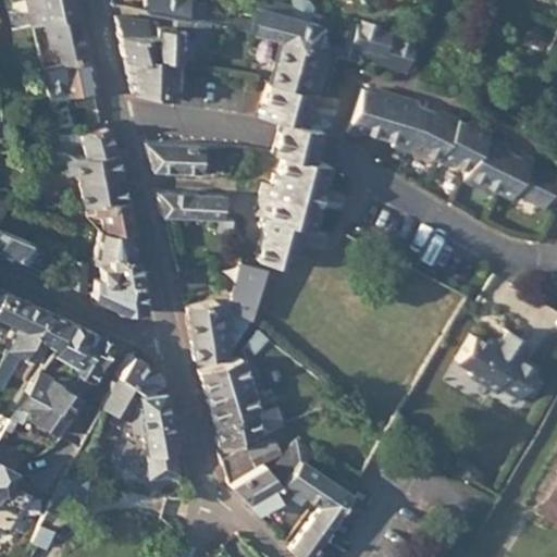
[(67,0),(23,0),(28,24),(34,23),(70,13),(67,0)]
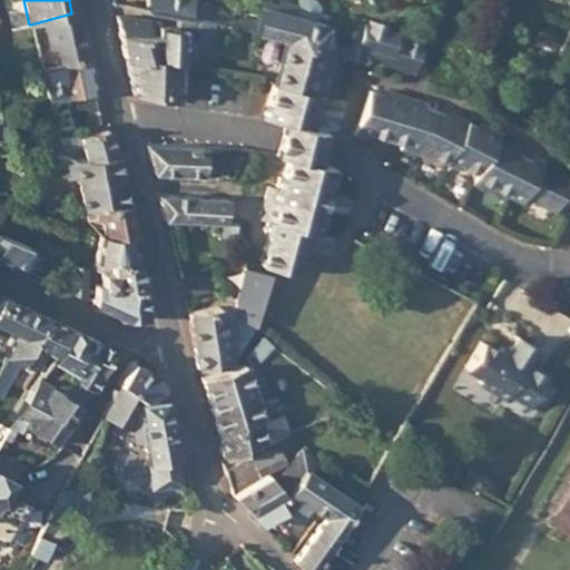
[(180,0),(146,0),(144,10),(204,23),(206,16),(207,9),(190,5),(192,2),(180,0)]
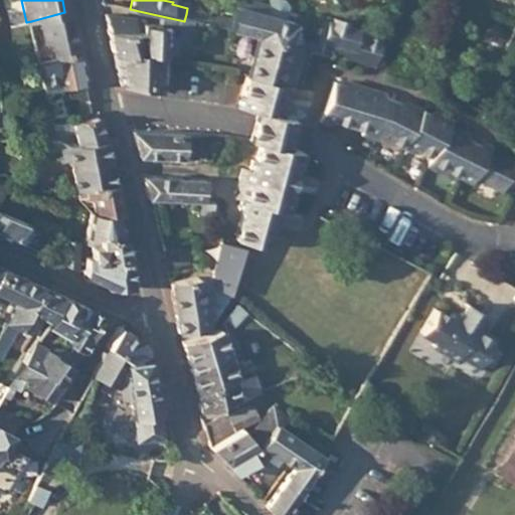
[(268,5),(266,15),(284,19),(287,6),(284,0),(270,0),(269,1),(268,5)]
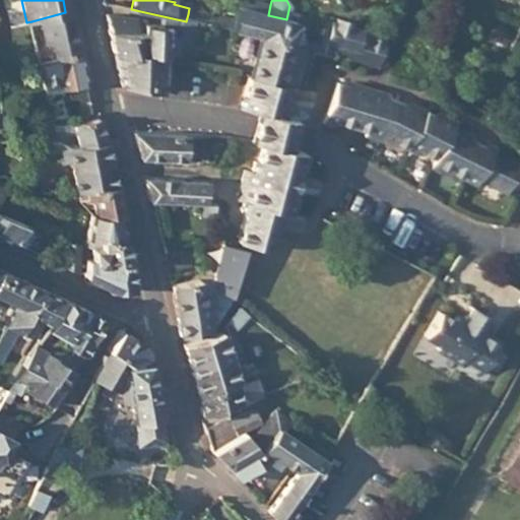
[(235,20),(233,33),(258,39),(300,49),(303,49),(305,43),(303,34),(295,30),(297,21),(286,19),(268,15),(270,5),(255,2),(254,8),(253,11),(238,8),(235,20)]
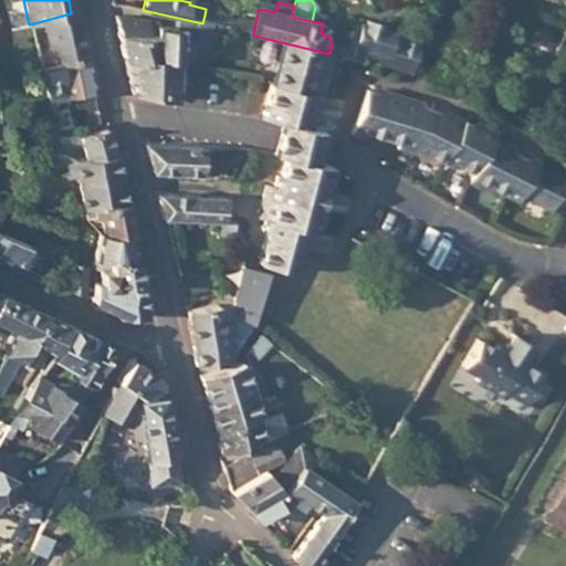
[(50,64),(82,55),(77,37),(71,13),(34,23),(39,45),(45,43),(50,64)]
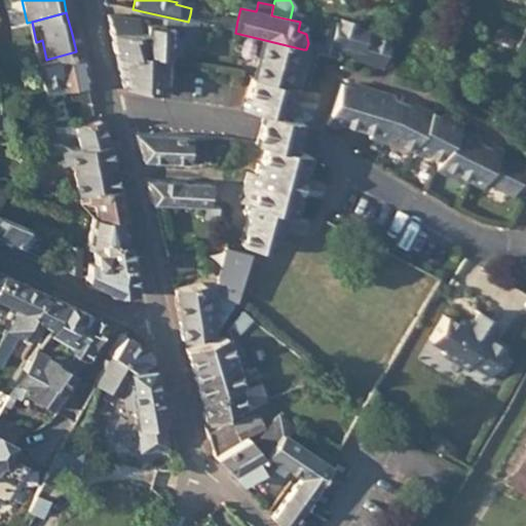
[(163,53),(161,27),(138,23),(139,21),(105,13),(109,29),(108,30),(110,37),(113,51),(162,54),(163,53)]
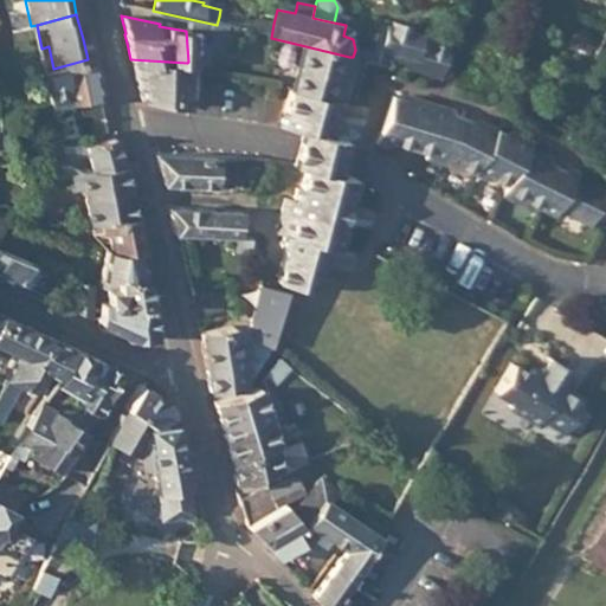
[(219,17),(217,25),(271,38),(274,24),(255,21),(255,23),(219,17)]
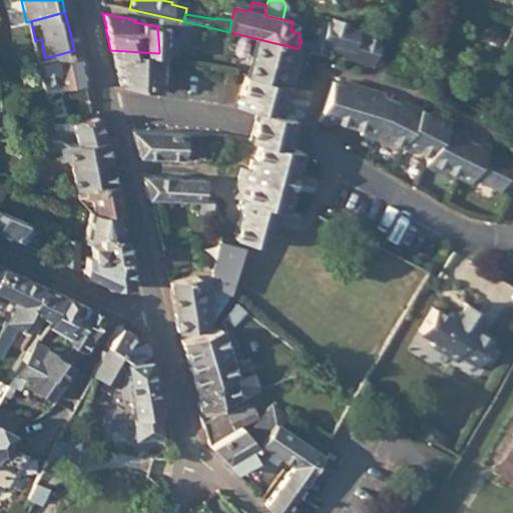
[(353,48),(359,28),(346,24),(348,20),(335,17),(333,21),(329,20),(324,40),(328,41),(353,48)]
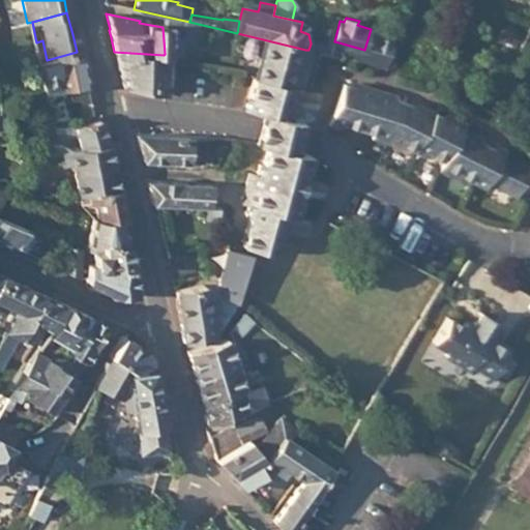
[(327,48),(311,43),(308,50),(334,57),(339,42),(334,41),(340,21),(335,20),(327,48)]
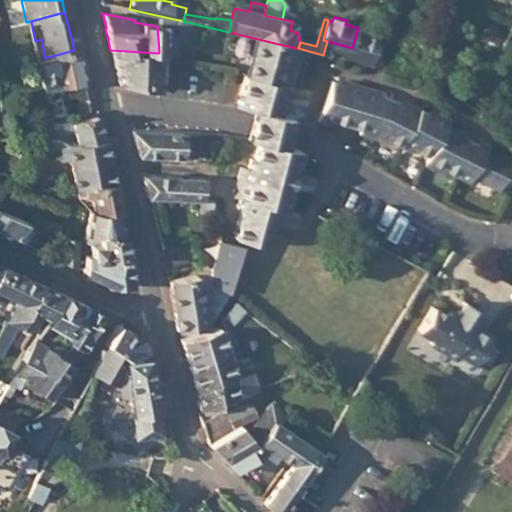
[(295,48),(254,38),(245,77),(287,84),(295,48)]
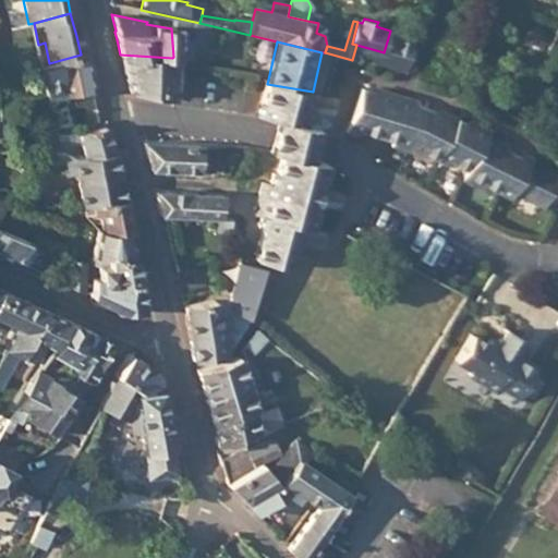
[(62,93),(89,88),(84,70),(81,55),(49,63),(38,65),(40,72),(43,82),(46,96),(50,95),(49,89),(58,87),(60,87),(62,93)]
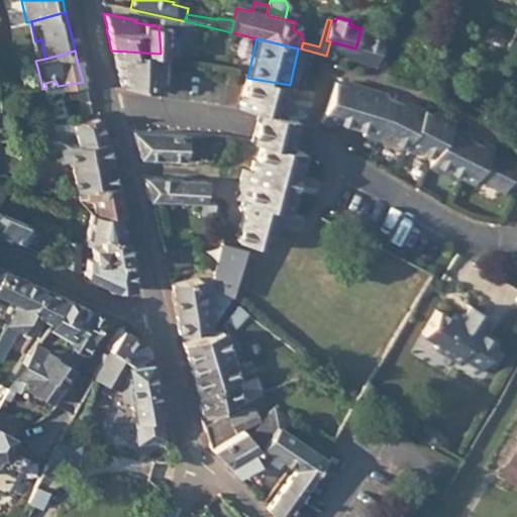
[(160,54),(111,50),(116,69),(120,84),(121,84),(153,90),(157,74),(158,64),(160,54)]
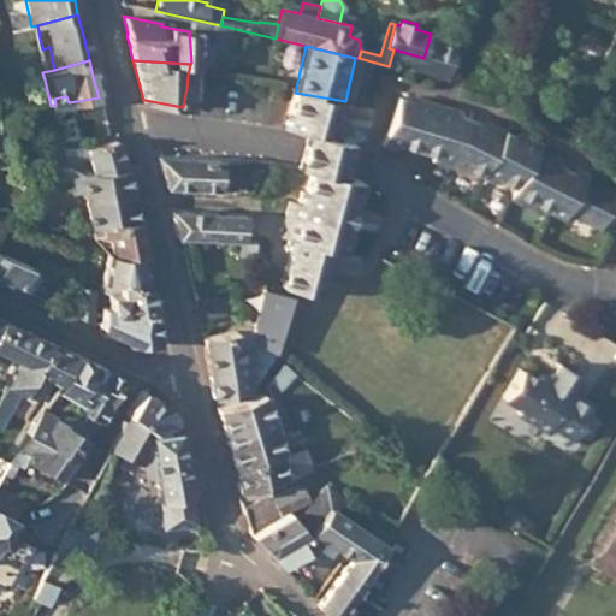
[(339,124),(345,101),(295,93),(290,116),(288,128),(306,132),(331,138),(335,124),(339,124)]
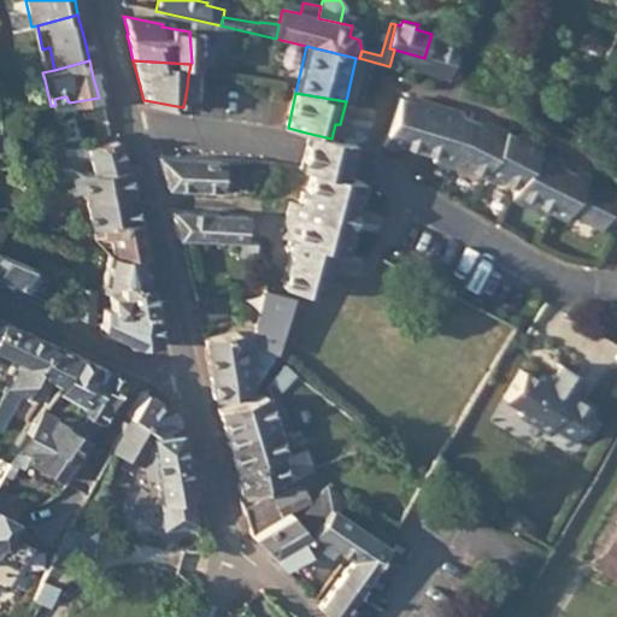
[(616,193),(616,192),(585,177),(575,171),(569,169),(566,168),(562,166),(552,160),(554,153),(539,146),(541,142),(522,133),(519,137),(511,134),(505,130),(487,122),(485,127),(477,123),(470,119),(466,118),(460,117),(451,113),(452,109),(415,99),(413,104),(405,101),(399,100),(397,99),(383,147),(397,152),(398,147),(435,158),(433,163),(451,169),(466,177),(470,172),(494,186),(497,182),(516,193),(512,201),(544,218),(546,215),(579,231),(583,223),(599,231),(616,193)]
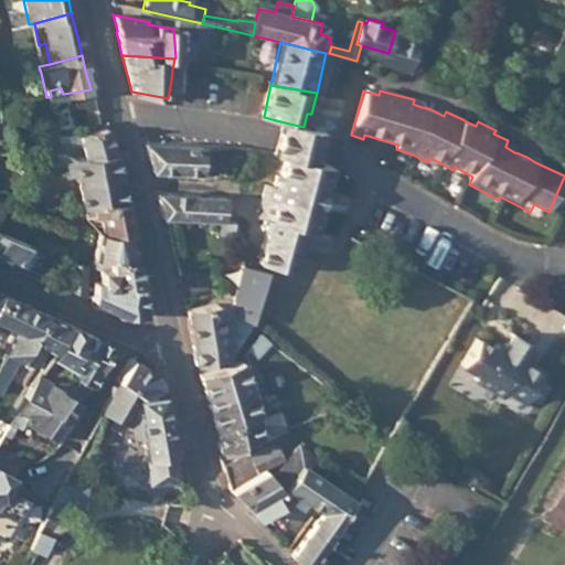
[(326,118),(311,114),(307,114),(304,127),(321,131),(326,131),(328,130),(329,129),(329,127),(330,125),(329,123),(328,120),(326,118)]
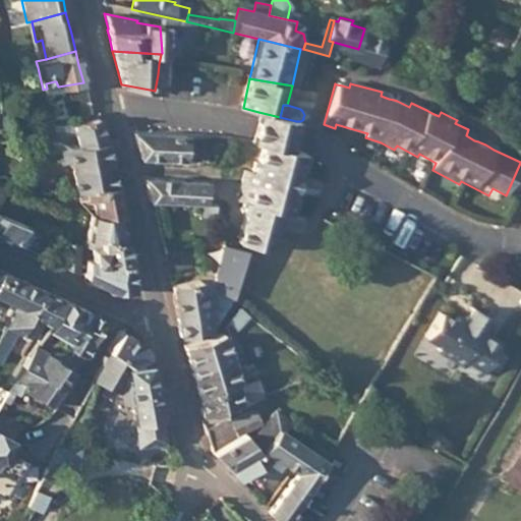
[(296,121),(280,117),(258,112),(255,125),(252,139),(263,142),(289,149),(292,135),(296,121)]
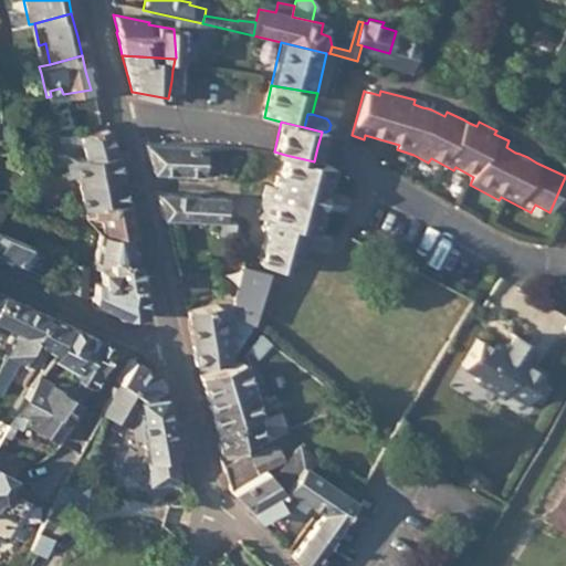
[(76,163),(114,156),(115,156),(109,139),(105,126),(101,127),(77,132),(67,133),(56,134),(62,149),(74,160),(76,163)]
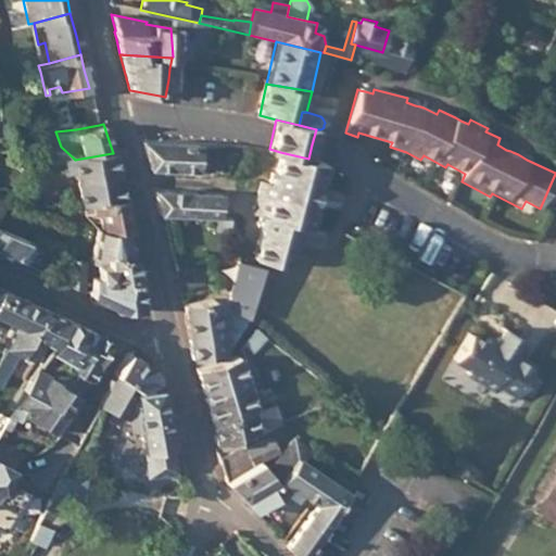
[(213,141),(141,140),(146,155),(148,167),(154,167),(212,168),(213,141)]
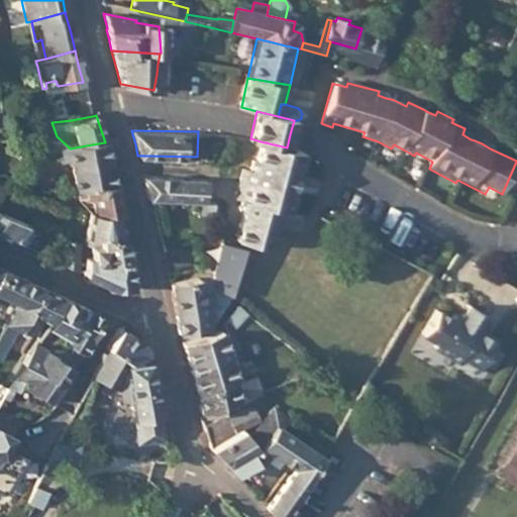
[(63,163),(72,161),(68,146),(57,136),(38,137),(39,149),(61,153),(63,163)]
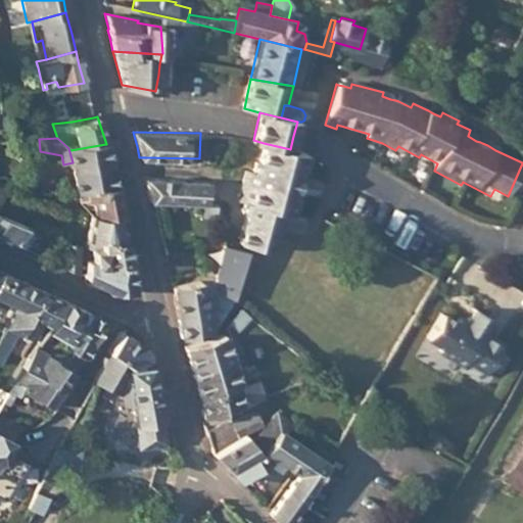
[(307,152),(290,149),(264,143),(259,161),(255,160),(252,171),(246,169),(238,199),(245,201),(243,211),(247,212),(241,239),(272,246),(277,226),(281,209),(286,210),(290,210),(292,204),(290,203),(300,161),(302,161),(304,153),(306,154),(307,152)]
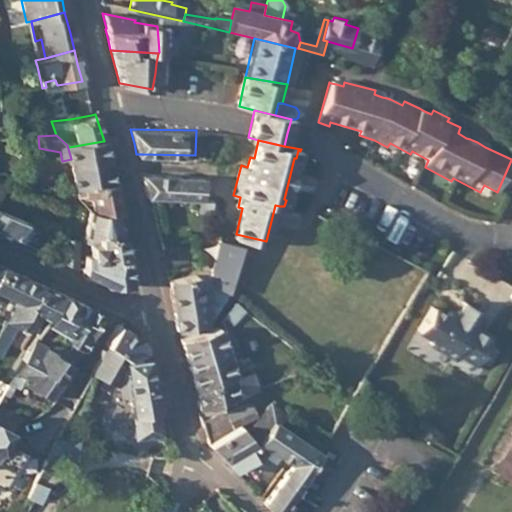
[(73,167),(107,160),(103,141),(69,147),(67,145),(71,159),(73,167)]
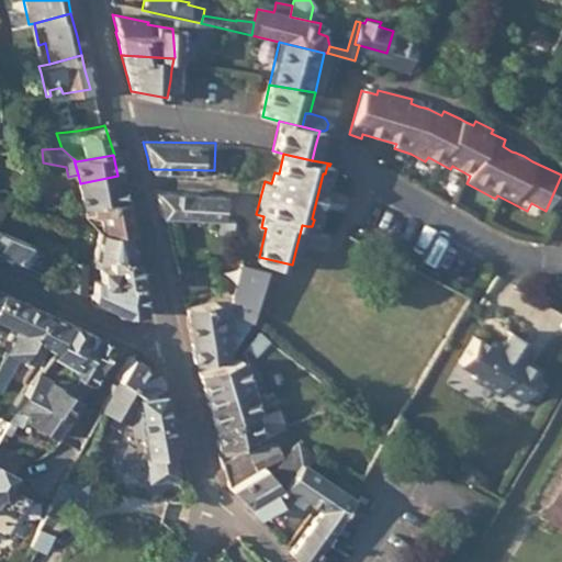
[(326,181),(329,166),(327,165),(325,173),(323,173),(312,218),(314,220),(312,226),(315,227),(319,211),(322,212),(328,181),(326,181)]
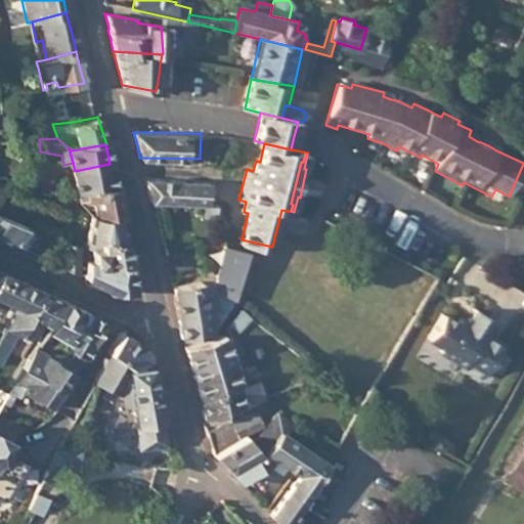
[(81,195),(115,188),(113,175),(110,164),(75,171),(81,195)]
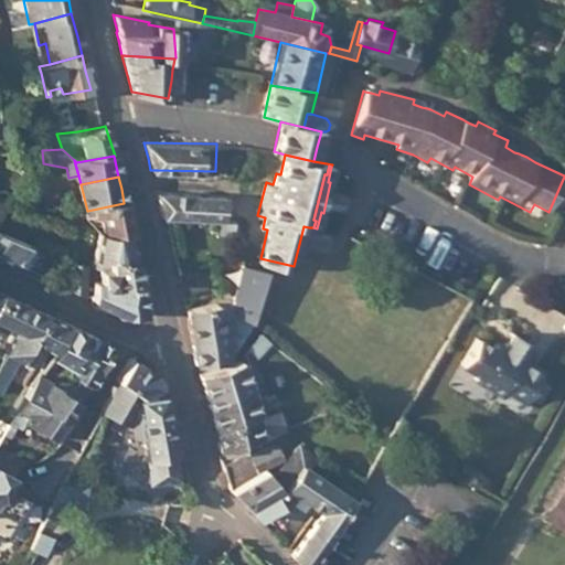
[(221,194),(156,193),(158,202),(161,219),(166,217),(217,220),(220,220),(221,194)]
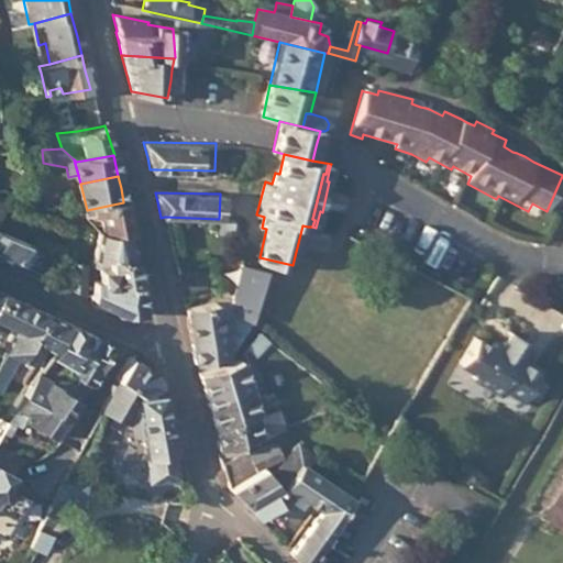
[(127,202),(123,202),(87,210),(89,219),(100,217),(102,230),(106,230),(106,231),(128,231),(128,230),(133,232),(132,229),(130,217),(127,202)]
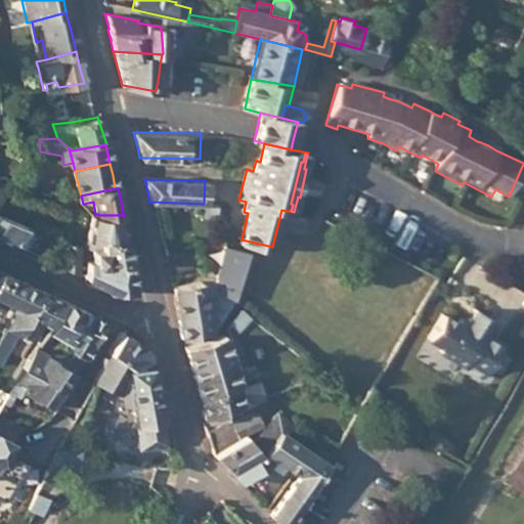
[(202,204),(202,216),(215,216),(215,209),(215,204),(210,204),(204,204),(202,204)]
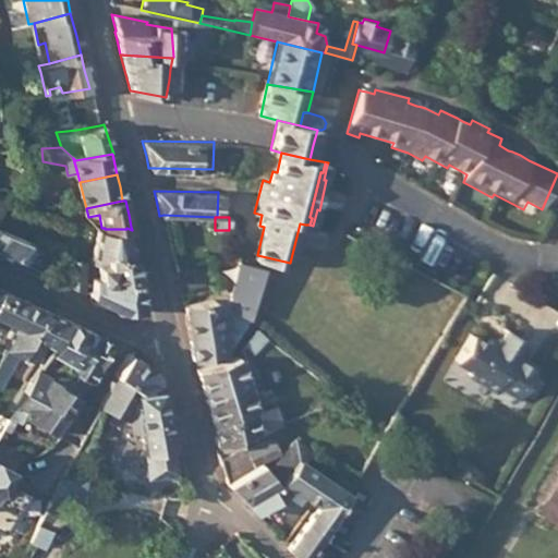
[(0,253),(26,266),(38,242),(0,222),(0,253)]
